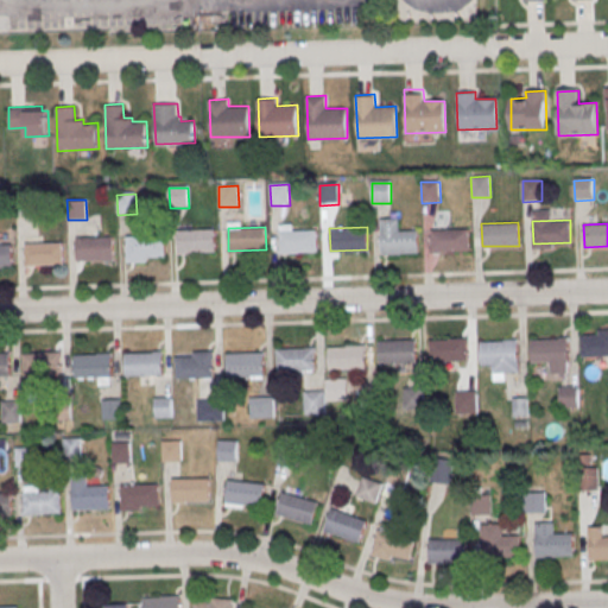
[(177,229),(215,228),(215,251),(178,252),(177,229)]
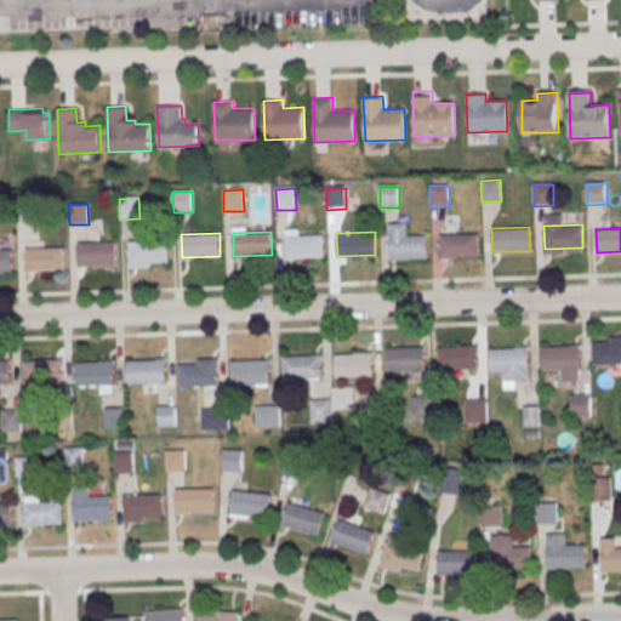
[(440,234),(478,233),(479,256),(440,257),(440,234)]
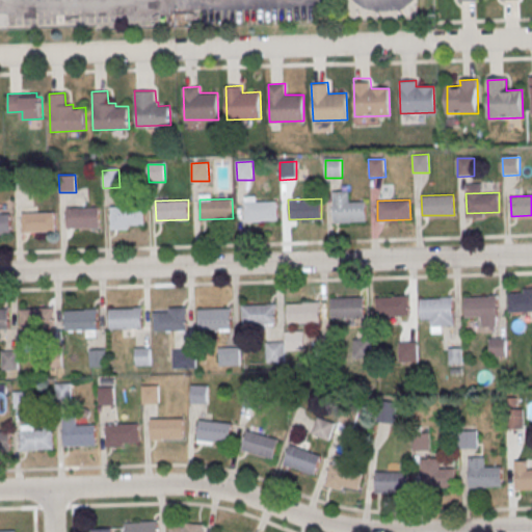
[(244,202),(276,201),(277,220),(244,221),(244,202)]
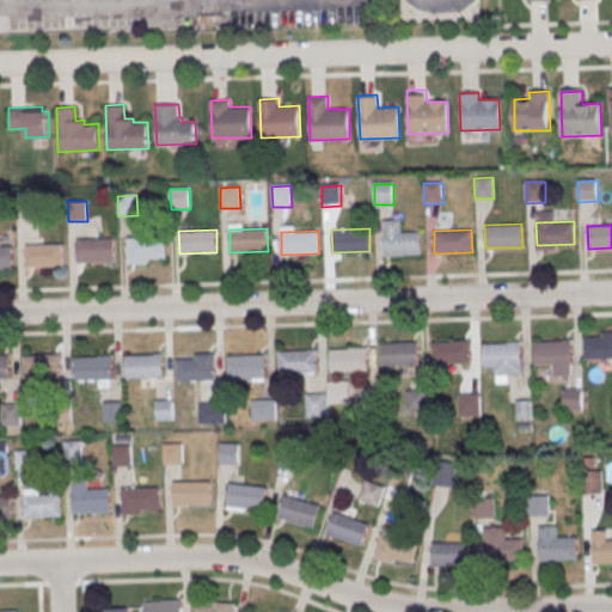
[(383,232),(420,231),(421,254),(383,255),(383,232)]
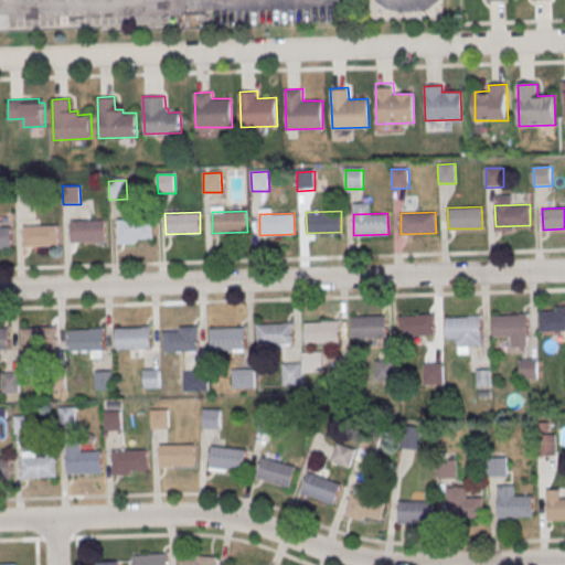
[(117,219),(152,217),(152,238),(118,240),(117,219)]
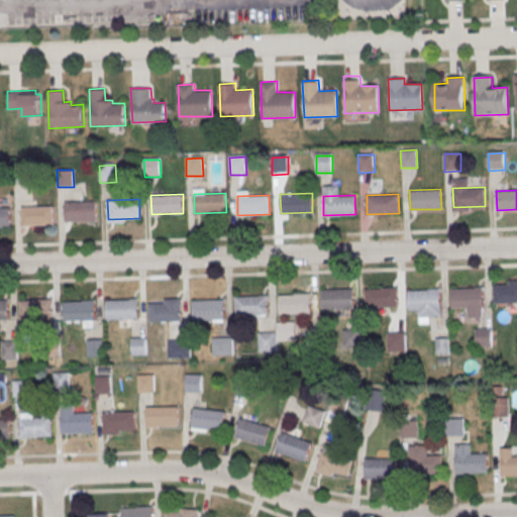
[(64,202),(96,201),(96,220),(65,221),(64,202)]
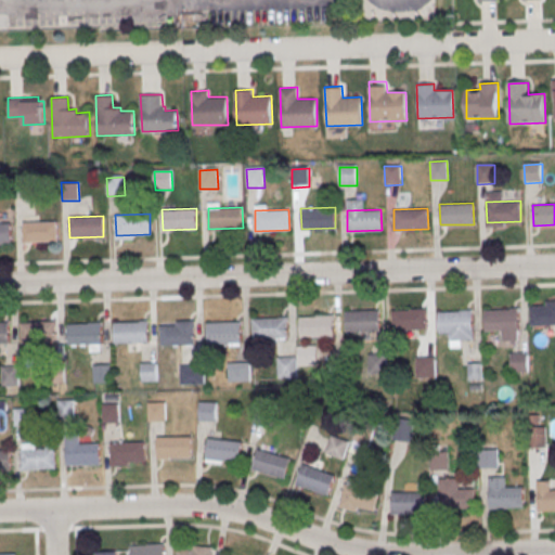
[(23,221),(56,221),(57,242),(23,243),(23,221)]
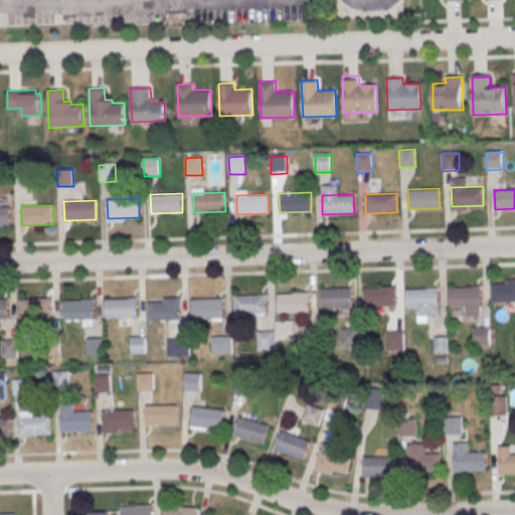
[(0,206),(10,206),(10,225),(0,225),(0,206)]
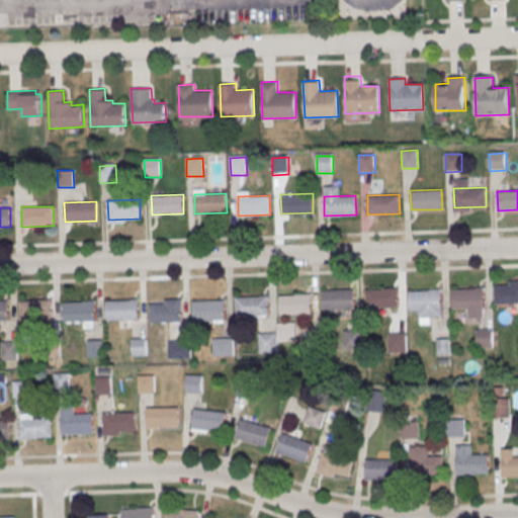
[(495,284),(517,283),(517,303),(496,304),(495,284)]
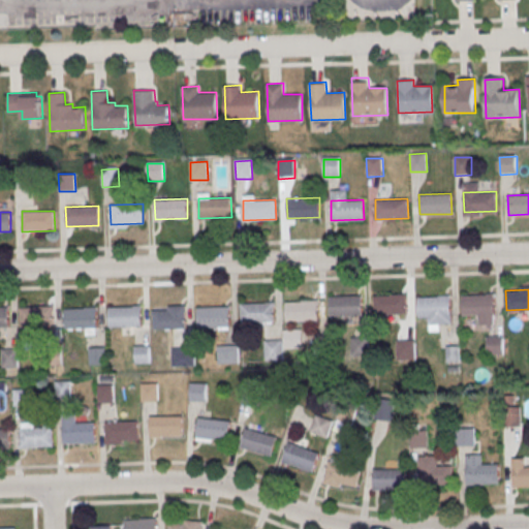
[(373,294),(406,294),(406,314),(374,315),(373,294)]
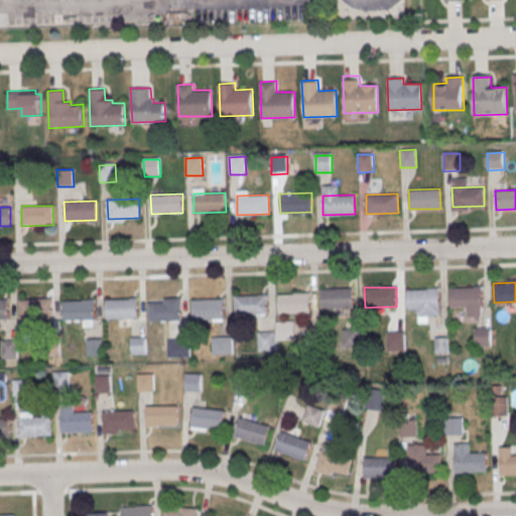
[(449,288),(482,287),(482,306),(450,307),(449,288)]
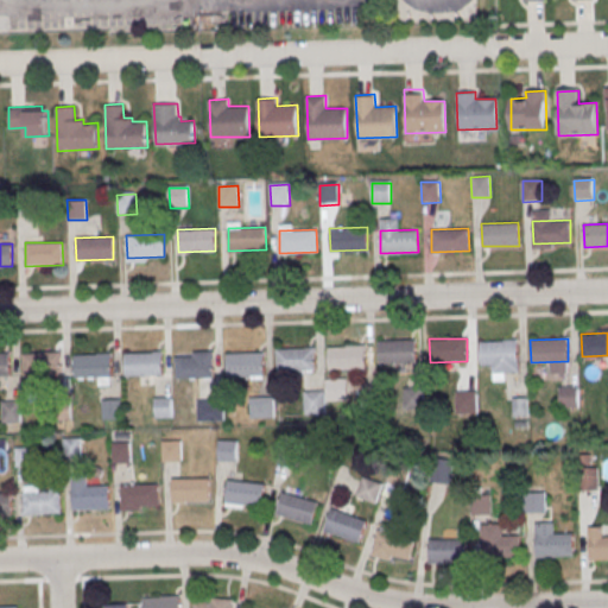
[(378,341),(415,340),(416,362),(379,363),(378,341)]
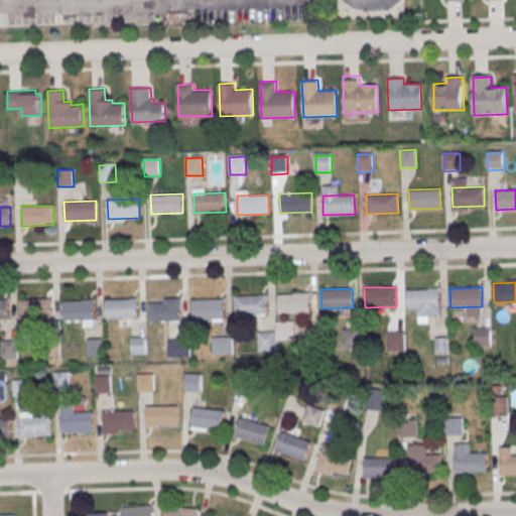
[(407,289),(439,288),(439,307),(408,308),(407,289)]
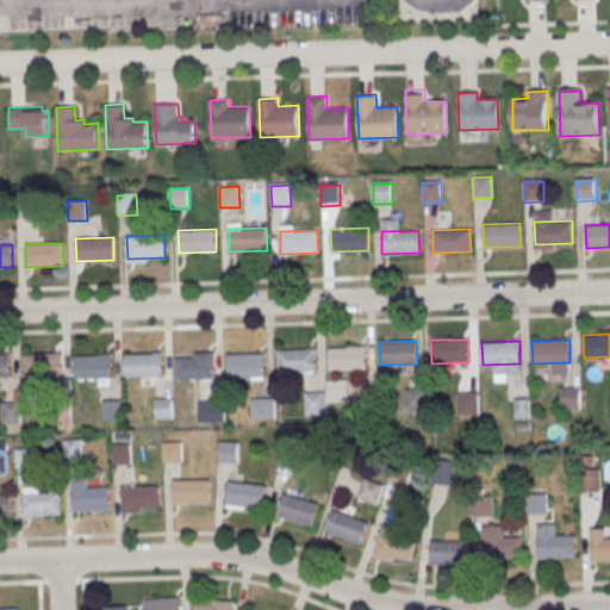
[(329,348),(366,347),(367,369),(329,371),(329,348)]
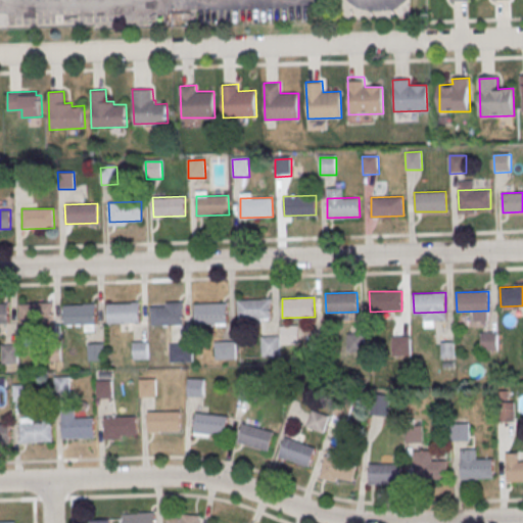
[(238,299),(271,298),(271,318),(239,319),(238,299)]
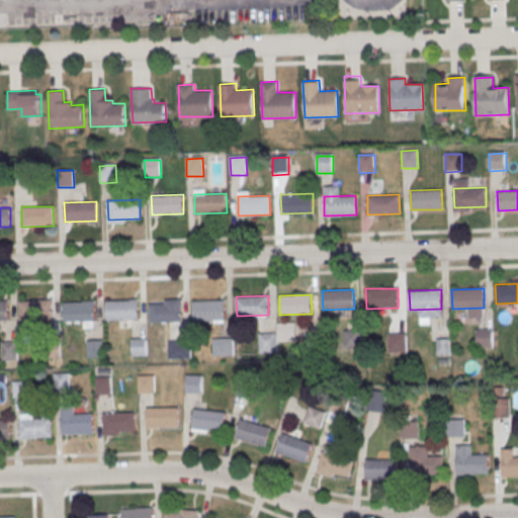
[(0,299),(11,299),(12,320),(0,320),(0,299)]
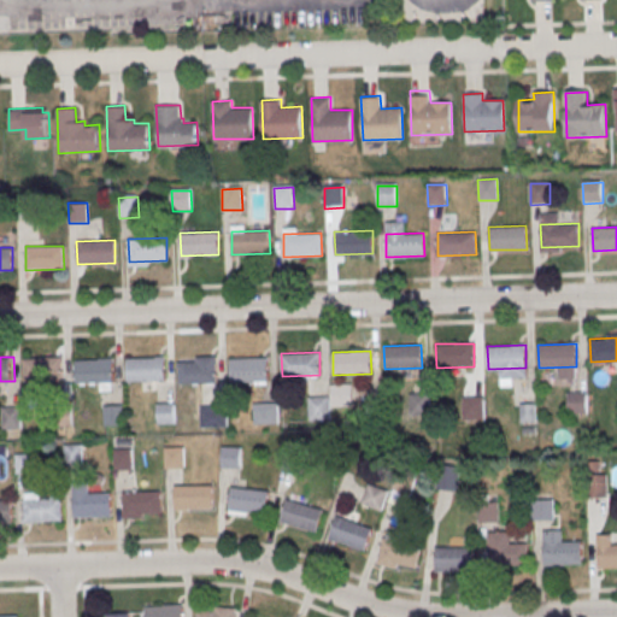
[(24,358),(62,357),(63,380),(24,381),(24,358)]
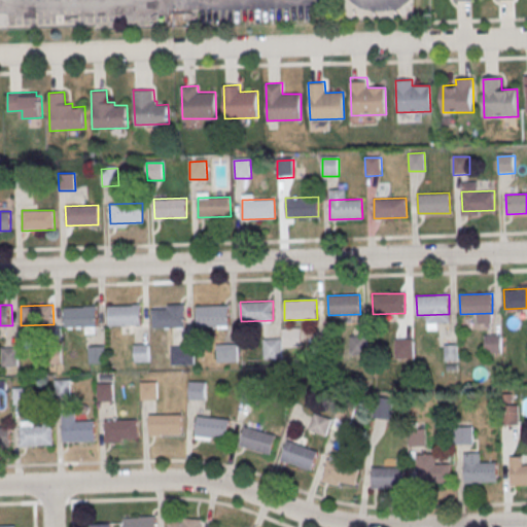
[(108,306),(141,305),(141,324),(109,325),(108,306)]
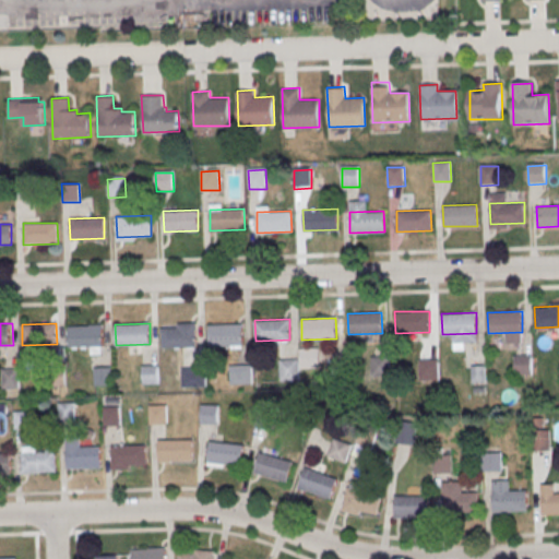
[(207,324),(241,323),(242,344),(209,345),(207,324)]
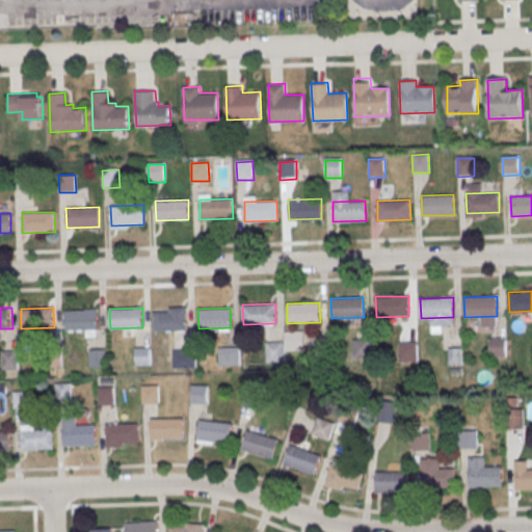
[(64,310),(98,309),(98,329),(65,329),(64,310)]
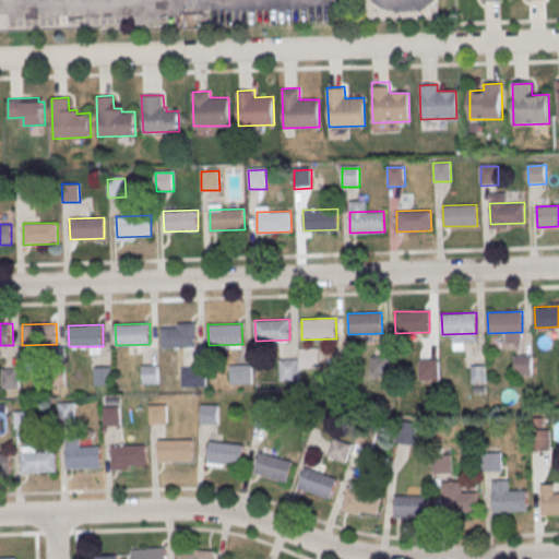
[(161,328),(195,326),(195,347),(162,348),(161,328)]
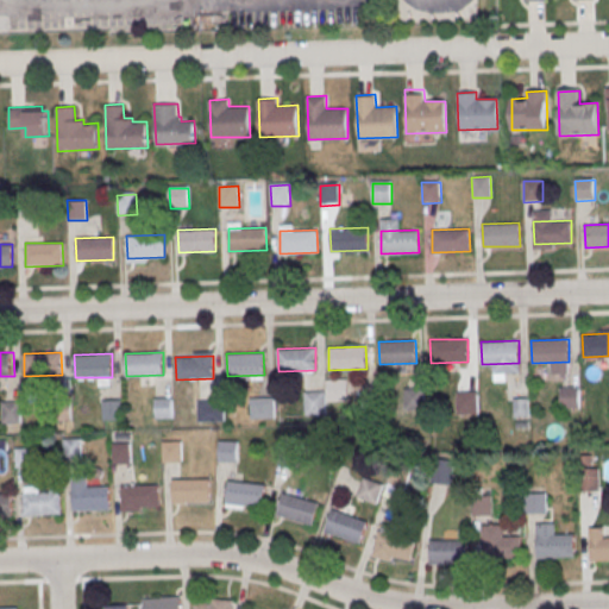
[(327,382),(346,381),(347,401),(328,402),(327,382)]
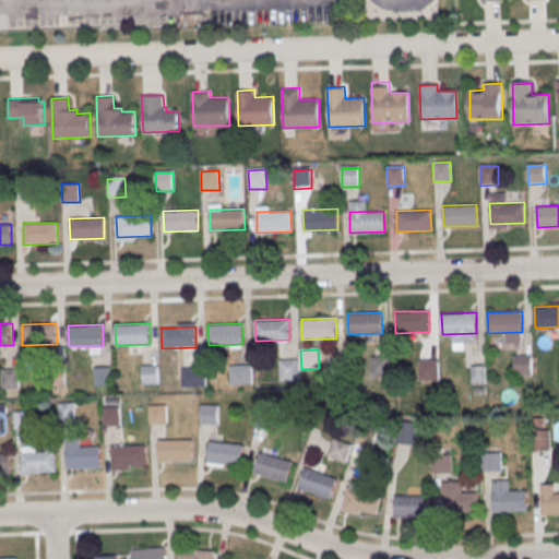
[(514,357),(532,356),(532,375),(514,376),(514,357)]
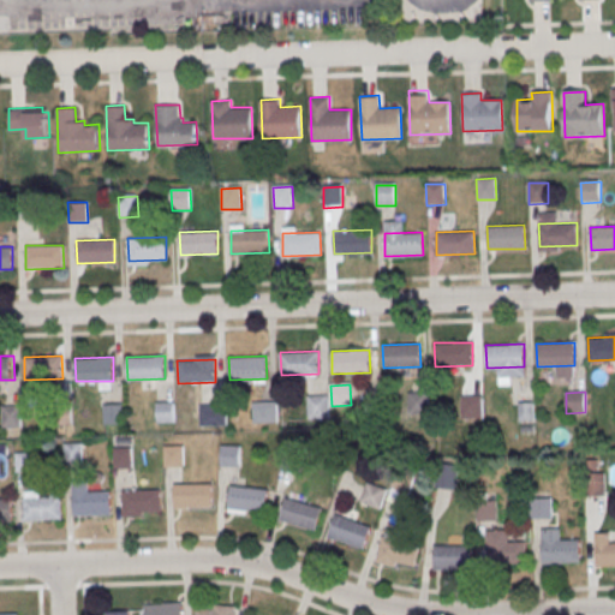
[(408,395),(428,394),(428,415),(408,416),(408,395)]
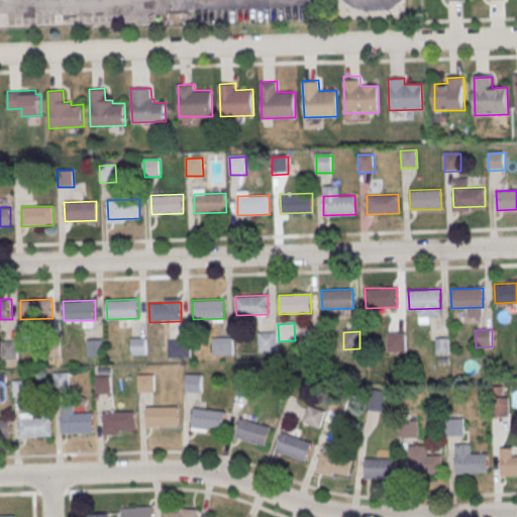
[(259,335),(276,334),(276,351),(260,352),(259,335)]
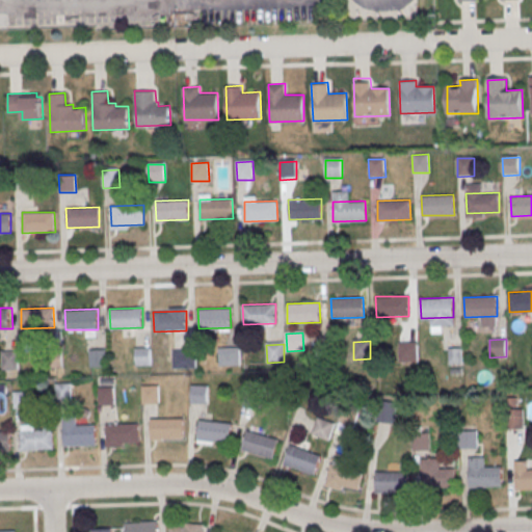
[(399,344),(416,344),(417,362),(400,363),(399,344)]
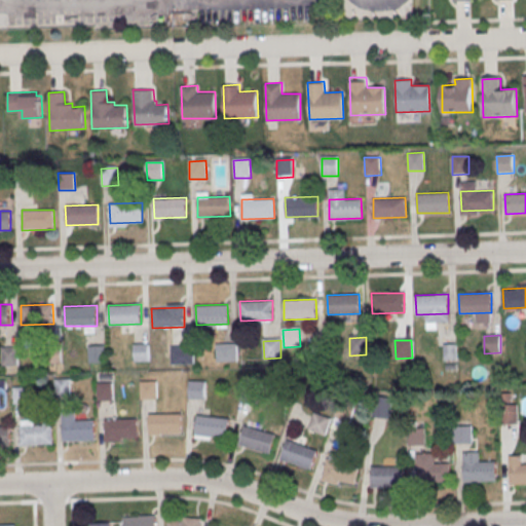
[(134,345),(149,344),(150,363),(135,363),(134,345)]
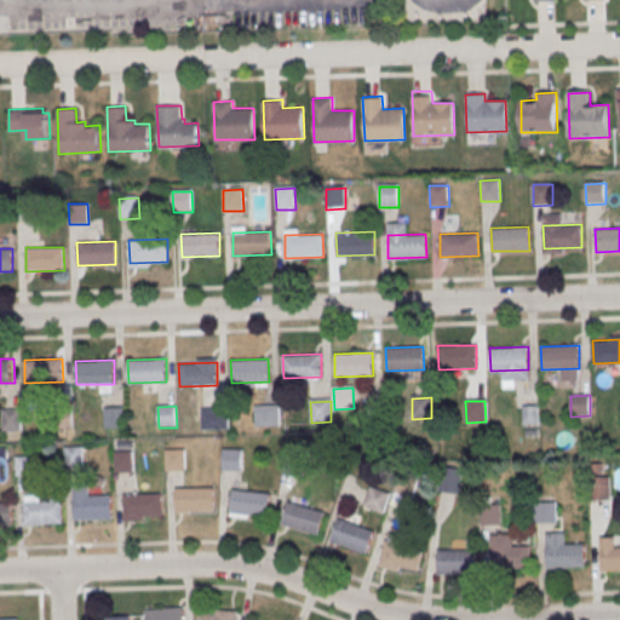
[(256,407),(279,406),(279,426),(256,428),(256,407)]
